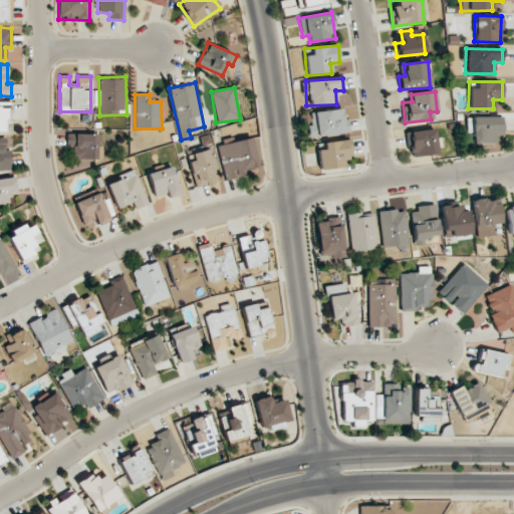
[(347,132),(344,107),(310,112),(312,124),(307,125),(308,138),(347,132)]
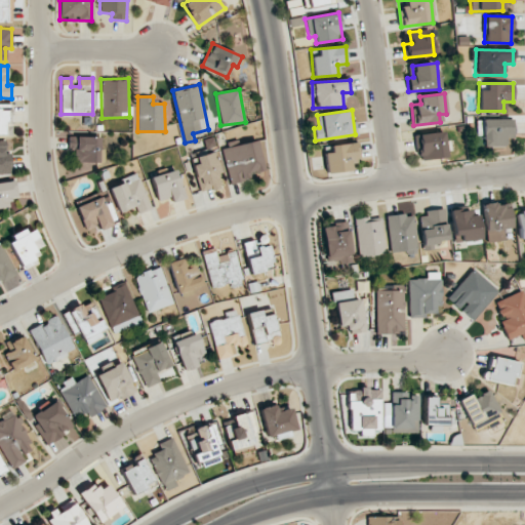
[(484,146),(512,146),(513,119),(482,119),(481,133),(484,133),(484,146)]
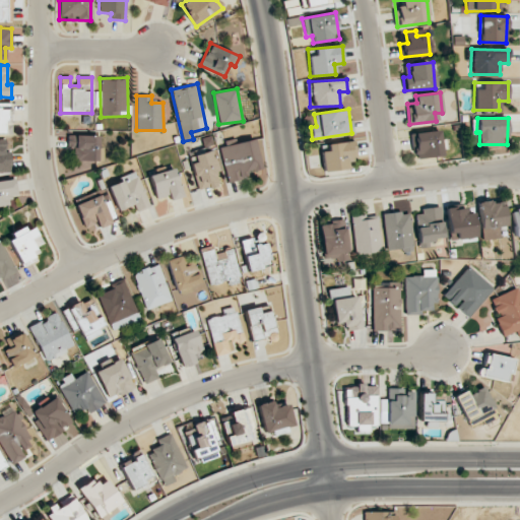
[(440,131),(414,132),(415,157),(441,156),(440,131)]
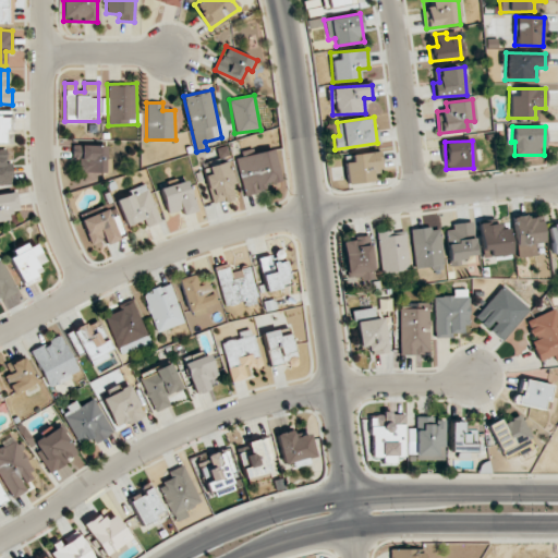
[(106,172),(106,145),(72,145),(72,159),(79,159),(79,172),(106,172)]
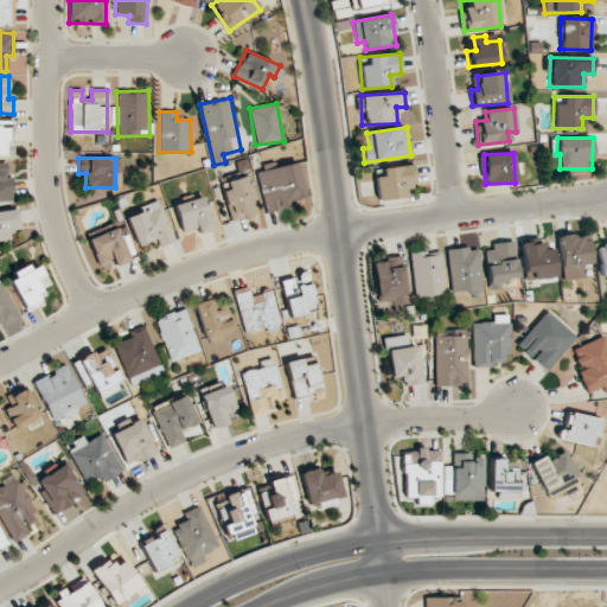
[(0,200),(13,202),(13,176),(7,177),(6,163),(0,161),(0,200)]
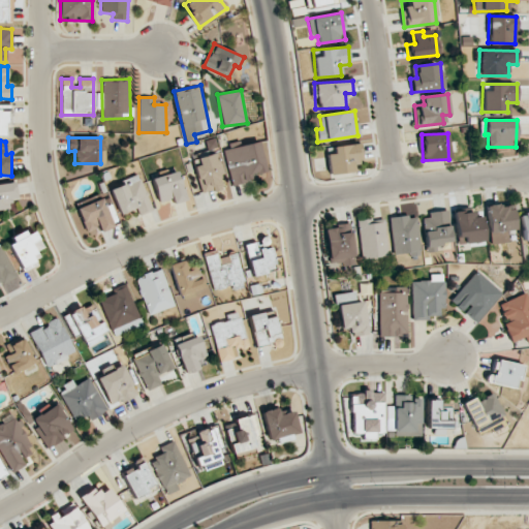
[(223,149),(230,184),(267,176),(258,142),(223,149)]
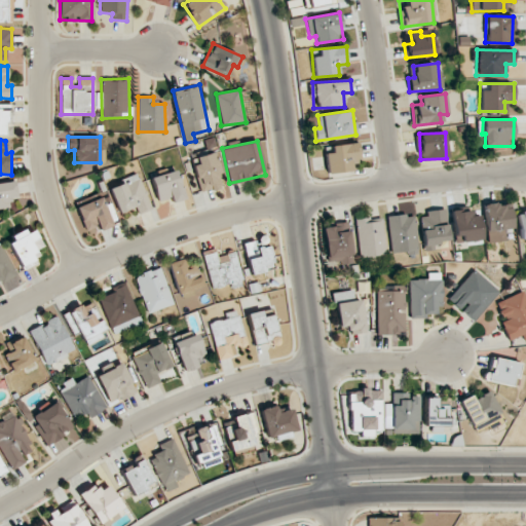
[(351,172),(350,160),(359,159),(358,143),(324,146),(326,174),(351,172)]
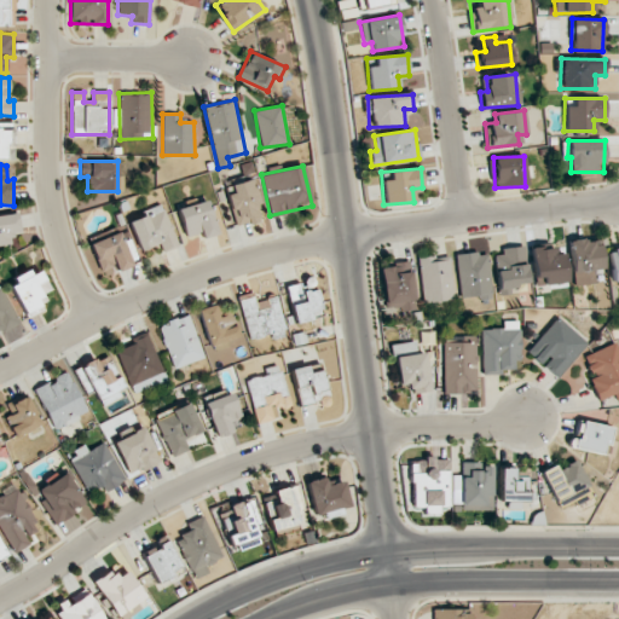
[(236,227),(264,219),(252,179),(224,187),(236,227)]
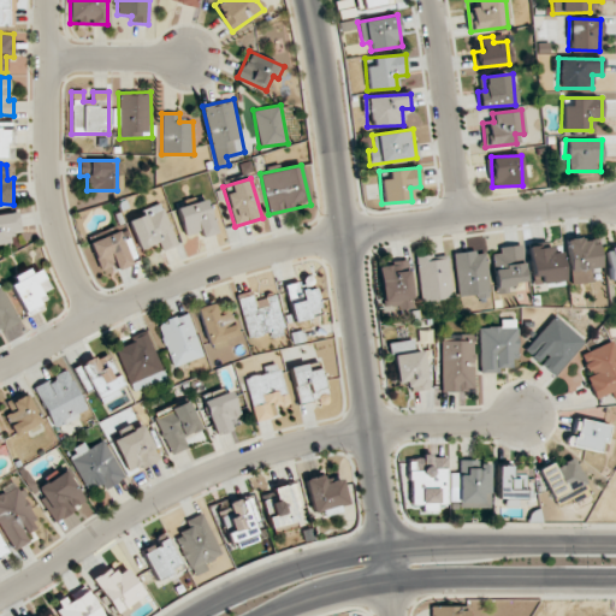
[(176,208),(185,236),(199,231),(201,237),(215,232),(205,199),(176,208)]
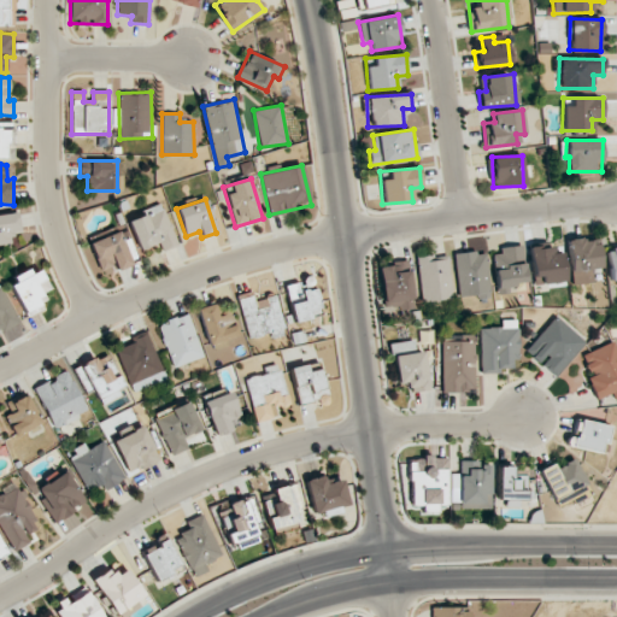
[(163,250),(176,246),(162,204),(142,210),(144,216),(129,221),(139,250),(160,242),(163,250)]
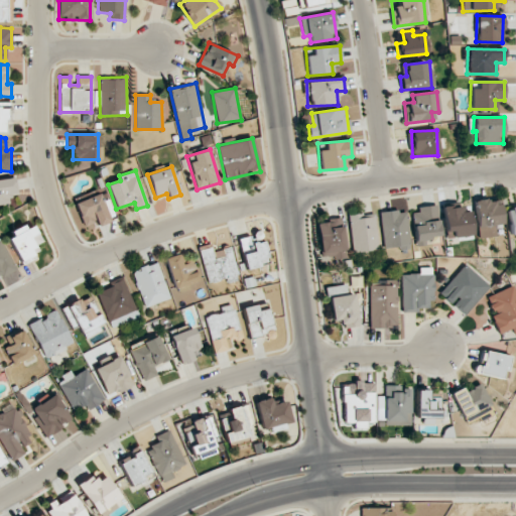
[(0,179),(0,204),(10,203),(8,195),(18,192),(15,176),(0,179)]
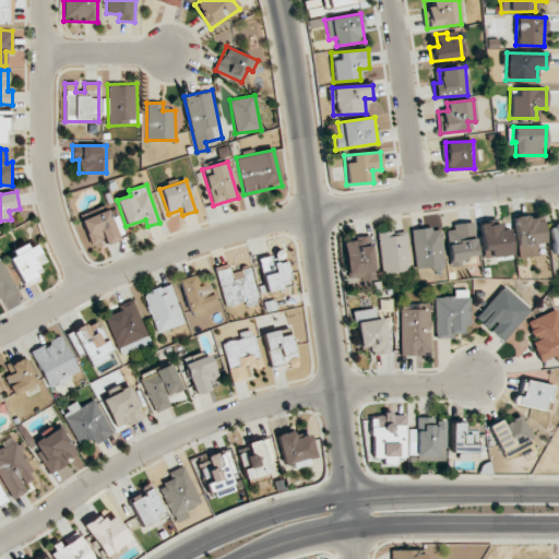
[(118,242),(109,210),(82,218),(91,250),(118,242)]
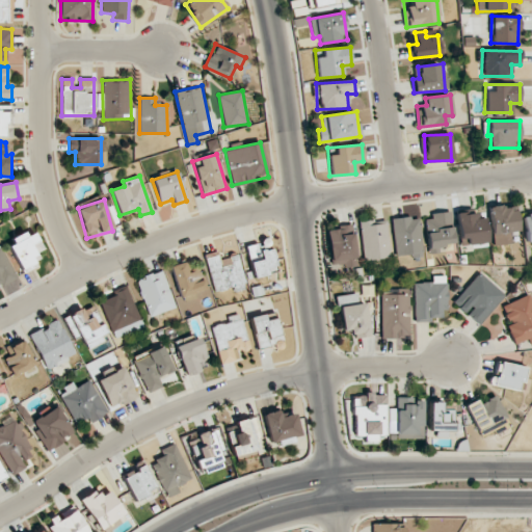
[(517,231),(514,204),(488,207),(493,245),(511,243),(510,232),(517,231)]
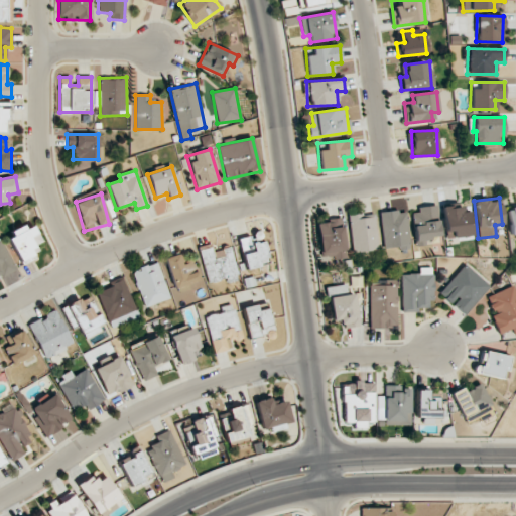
[(473,235),(470,212),(463,213),(462,205),(442,208),(446,239),(473,235)]
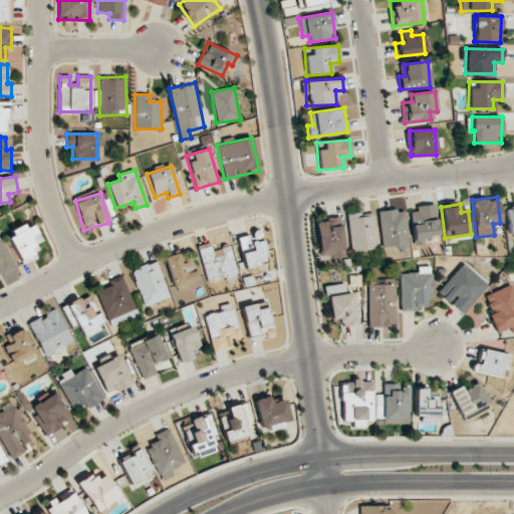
[(410,209),(414,245),(426,244),(425,236),(438,234),(435,206),(410,209)]
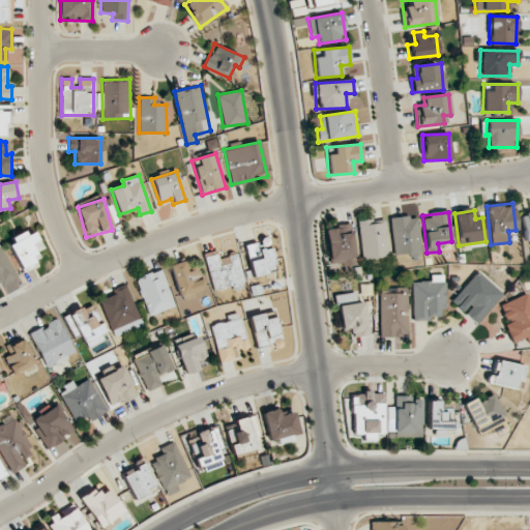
[(390,218),(394,257),(421,254),(417,215),(390,218)]
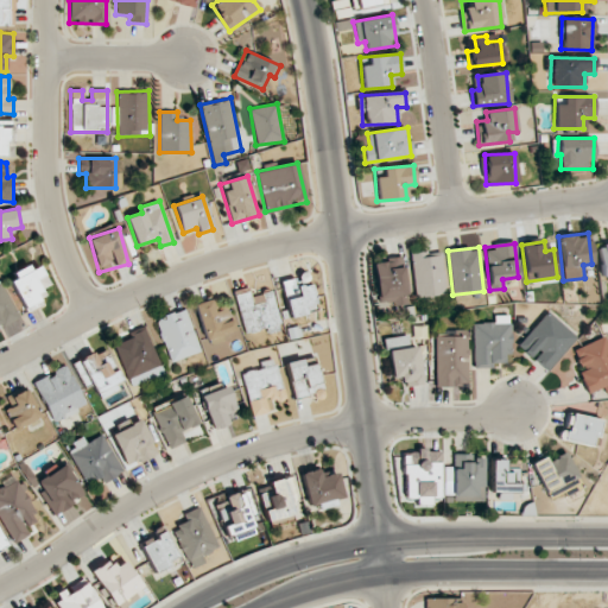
[(413,297),(445,295),(442,251),(411,253),(413,297)]
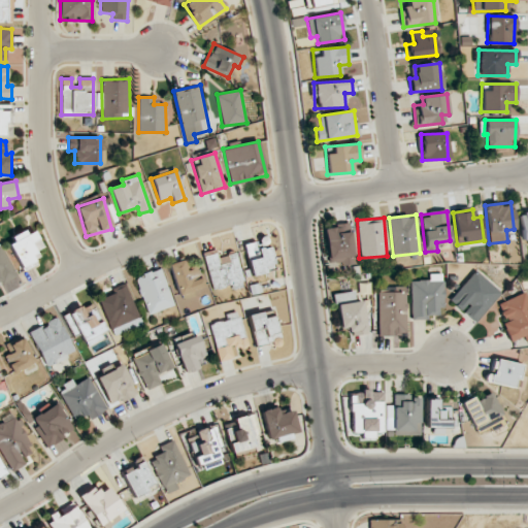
[(353,263),(351,225),(326,226),(327,264),(353,263)]
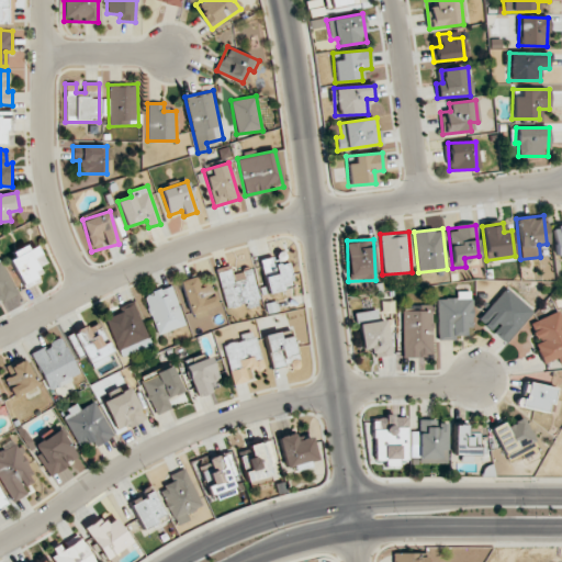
[(9,256),(24,287),(42,277),(37,267),(45,262),(34,243),(9,256)]
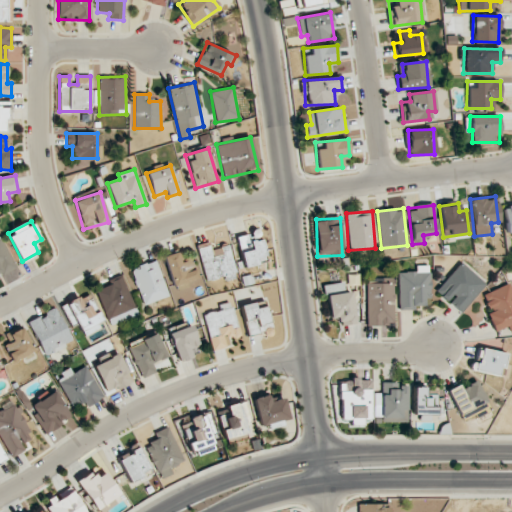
[(236,237),(244,269),(267,263),(258,231),(236,237)]
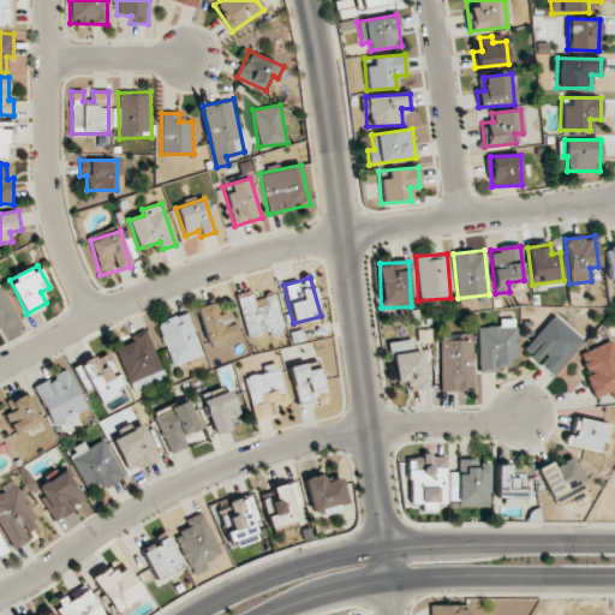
[(0,330),(19,322),(0,285),(0,330)]
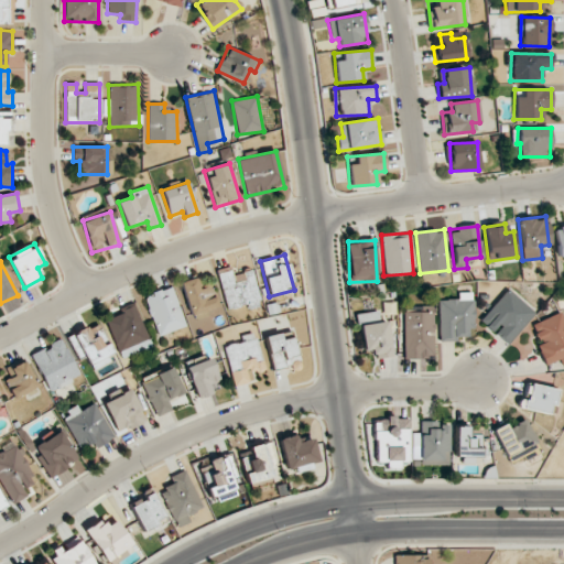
[(227,310),(247,305),(248,310),(262,305),(252,270),(232,274),(231,269),(217,272),(227,310)]
